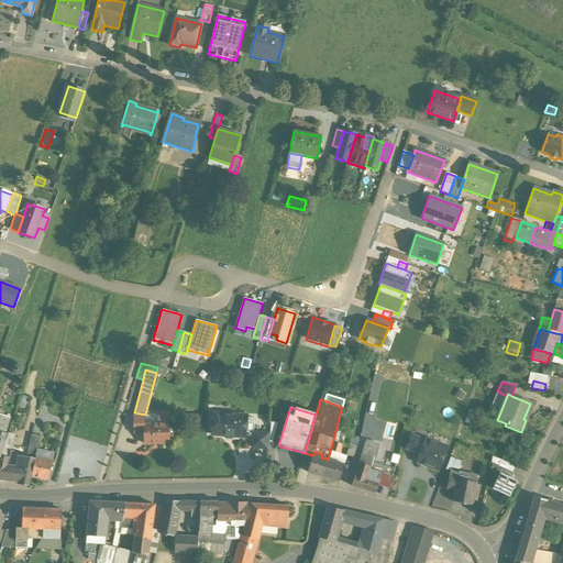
[(227,412),(225,415),(216,414),(214,415),(212,433),(213,434),(223,435),(225,438),(232,439),(234,437),(243,437),(244,437),(244,432),(244,431),(244,422),(245,421),(245,418),(244,417),(236,416),(234,414),(227,412)]
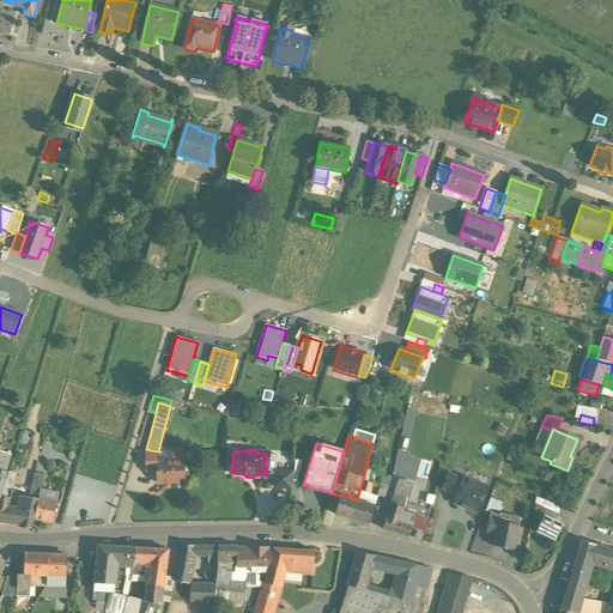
[(157,451),(145,453),(146,472),(158,471),(157,461),(157,451)]
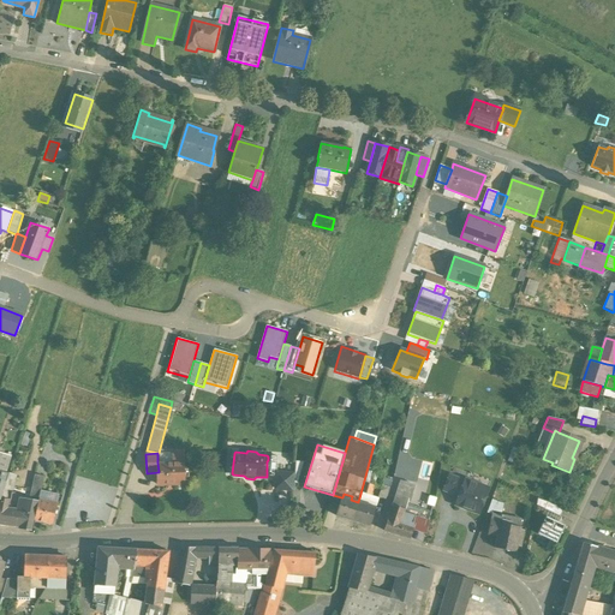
[(13,459),(10,458),(5,475),(0,472),(0,482),(5,484),(9,473),(13,459)]
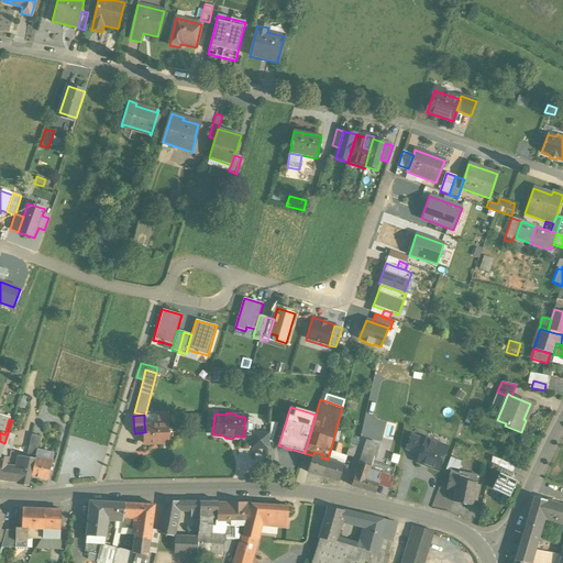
[(159,422),(144,423),(145,432),(145,443),(170,441),(169,420),(159,420),(159,422)]
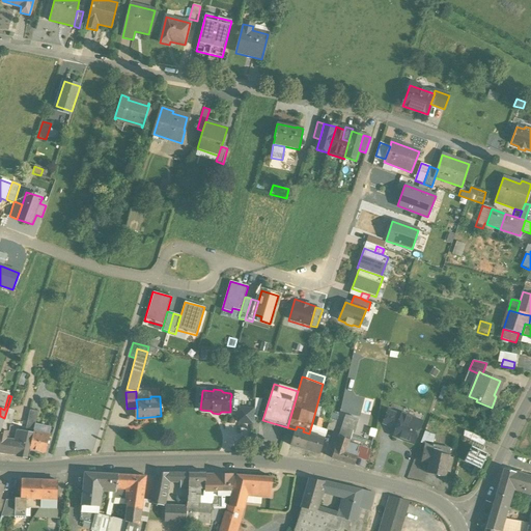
[(24,431),(19,430),(19,427),(10,426),(12,411),(7,409),(4,418),(1,430),(0,432),(0,451),(17,455),(17,456),(28,458),(30,450),(33,432),(25,431),(24,431)]
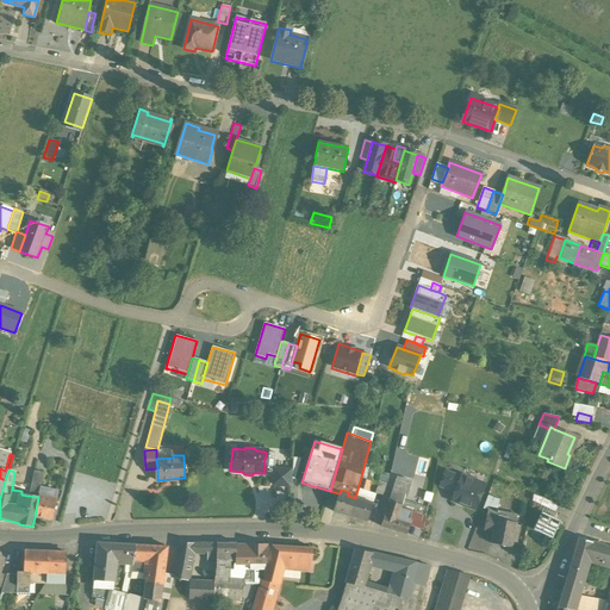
[(291,471),(274,470),(273,485),(290,487),(291,471)]
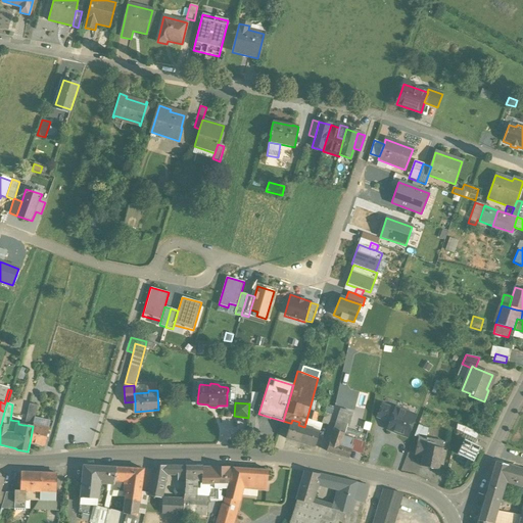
[(395,410),(382,405),(377,417),(390,422),(395,410)]
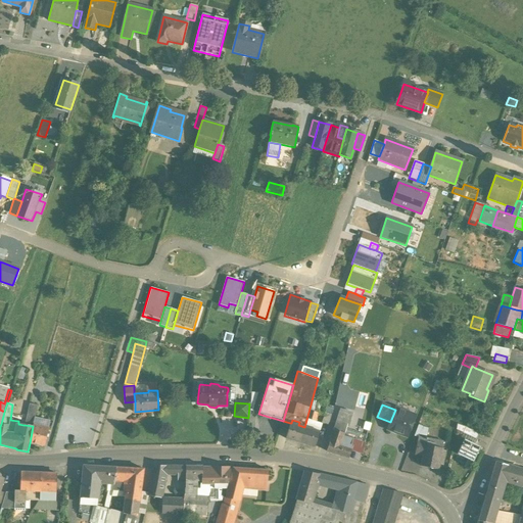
[(408,413),(395,408),(395,410),(390,422),(388,429),(407,436),(414,419),(407,416),(408,413)]
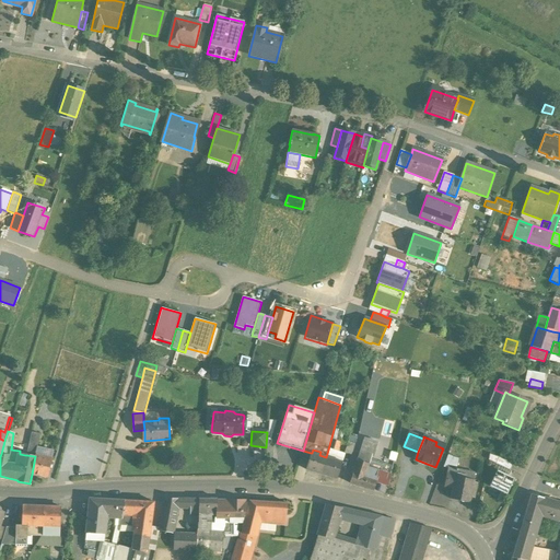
[(56,441),(39,438),(37,445),(55,450),(56,441)]
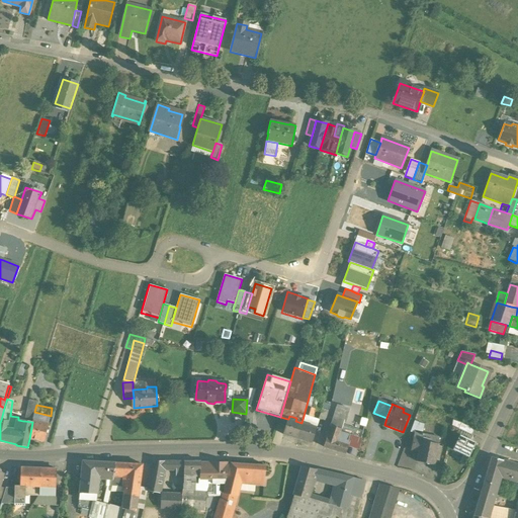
[(314,407),(307,405),(304,416),(311,417),(314,407)]
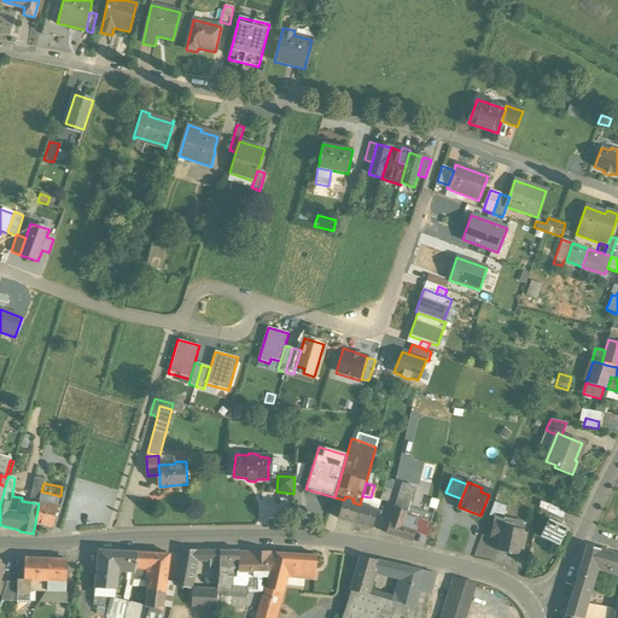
[(412,503),(415,490),(401,485),(396,500),(407,503),(408,503),(412,503)]
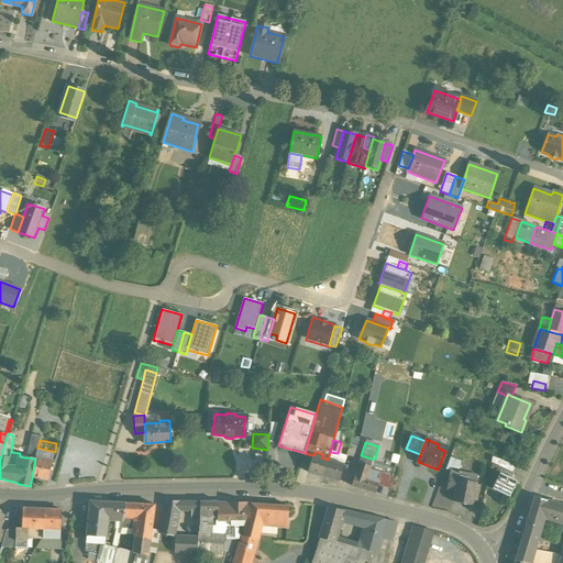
[(350,445),(348,455),(346,457),(353,460),(354,455),(356,448),(350,445)]
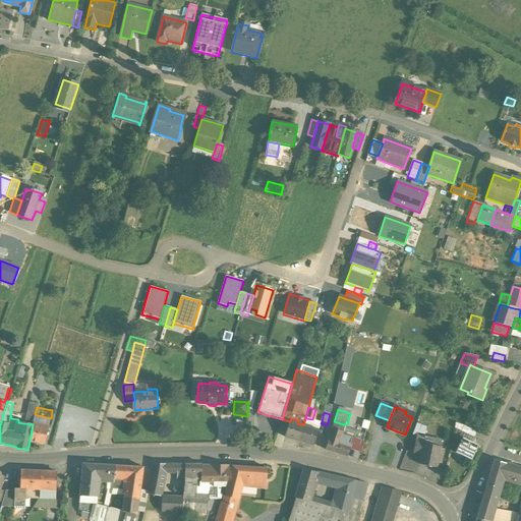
[(35,416),(26,414),(24,423),(33,424),(33,423),(35,416)]
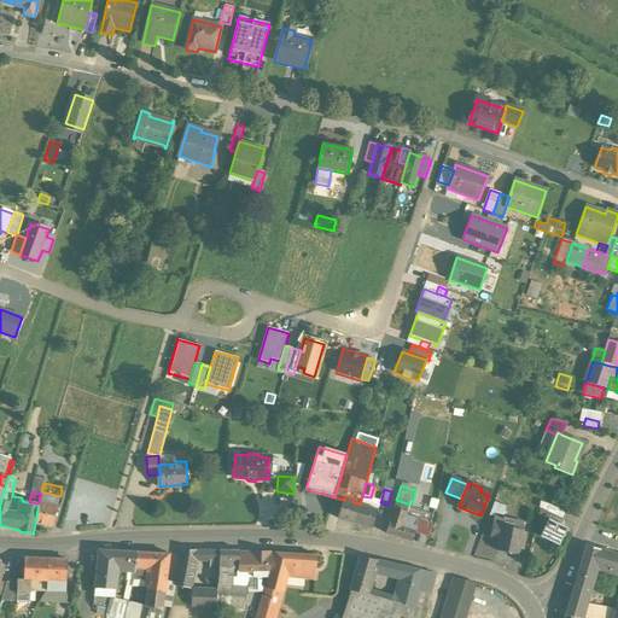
[(41,491),(41,494),(39,502),(58,506),(60,496),(41,491)]
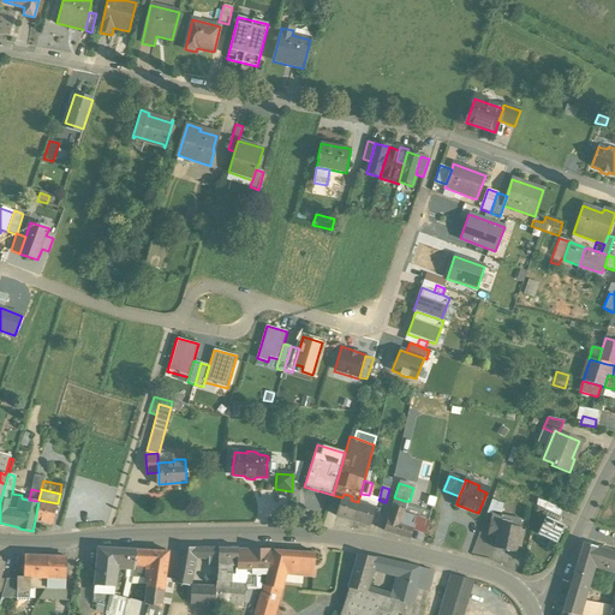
[(344,494),(342,497),(341,497),(335,515),(353,520),(358,502),(351,500),(352,496),(344,494)]
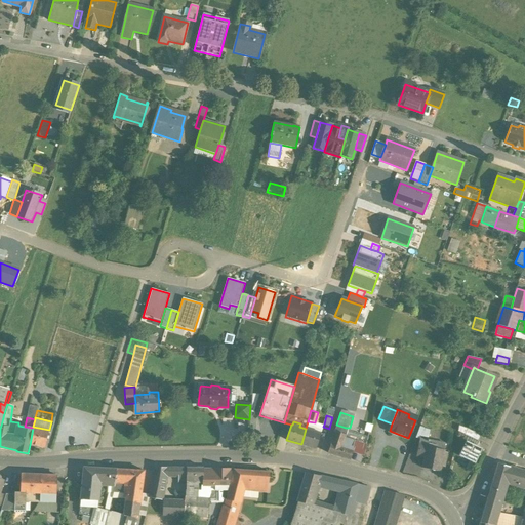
[(324,425),(315,422),(308,421),(306,429),(320,433),(323,427),(324,425)]
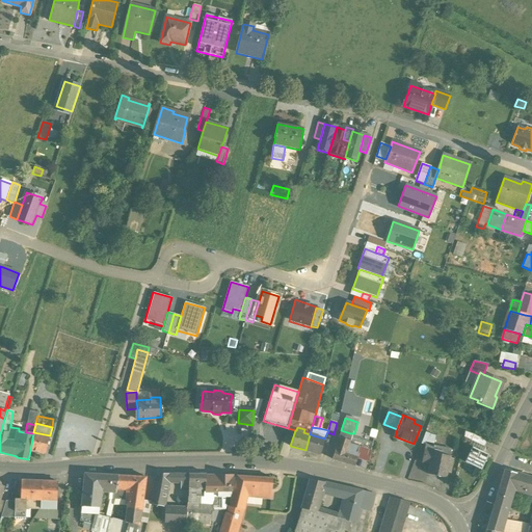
[(350,433),(341,430),(340,433),(339,436),(349,440),(351,433),(350,433)]
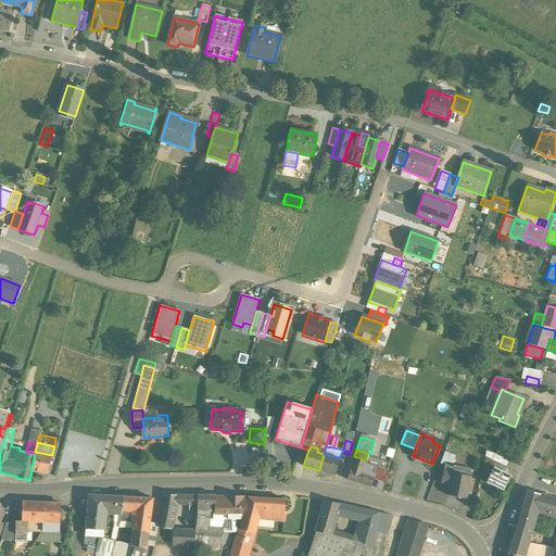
[(52,455),(35,452),(35,453),(32,471),(48,475),(52,455)]
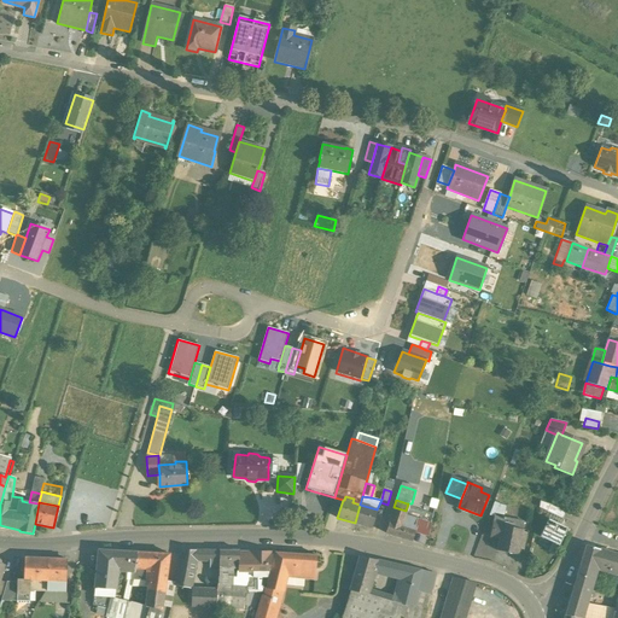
[(377,509),(360,505),(355,523),(372,529),(377,509)]
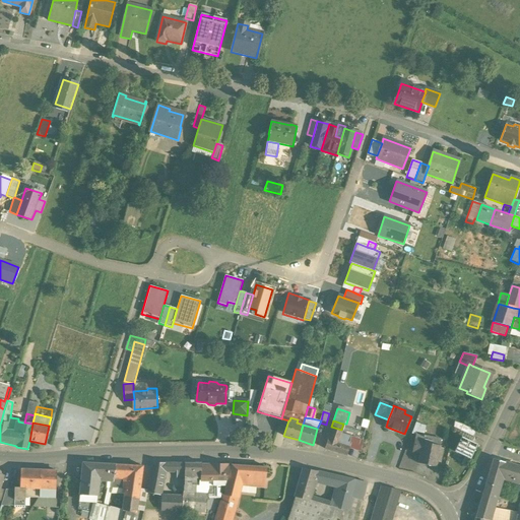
[(475,431),(462,425),(460,431),(473,437),(475,431)]
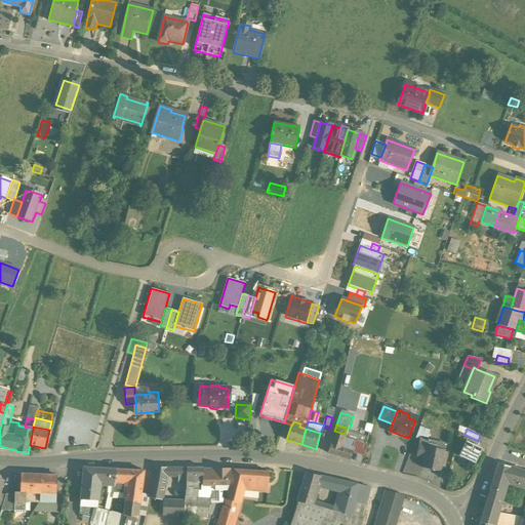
[(345,434),(334,431),(327,452),(351,460),(354,451),(345,448),(346,445),(344,444),(346,435),(345,434)]
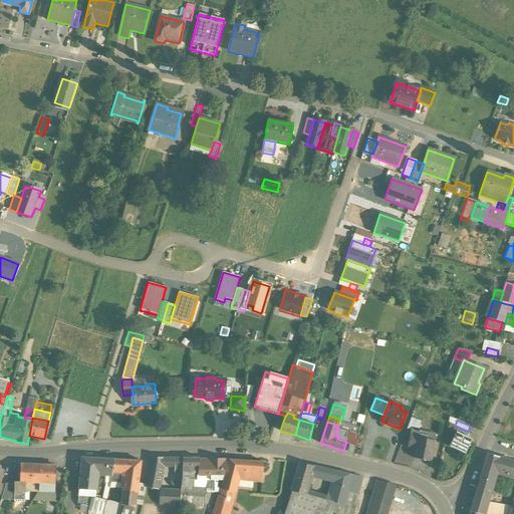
[(435,441),(418,438),(419,435),(418,435),(419,432),(411,430),(411,434),(408,447),(415,449),(413,458),(431,462),(432,456),(435,457),(438,444),(435,443),(435,442),(435,441)]
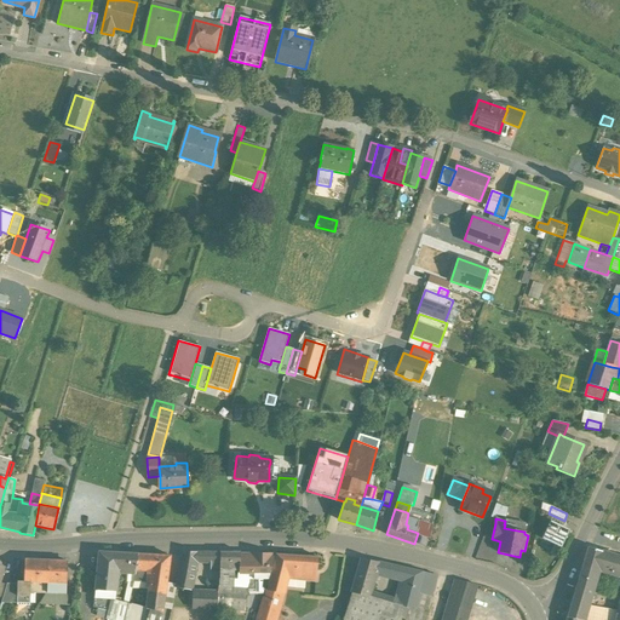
[(526,524),(505,520),(505,521),(504,524),(505,524),(504,528),(524,532),(526,524)]
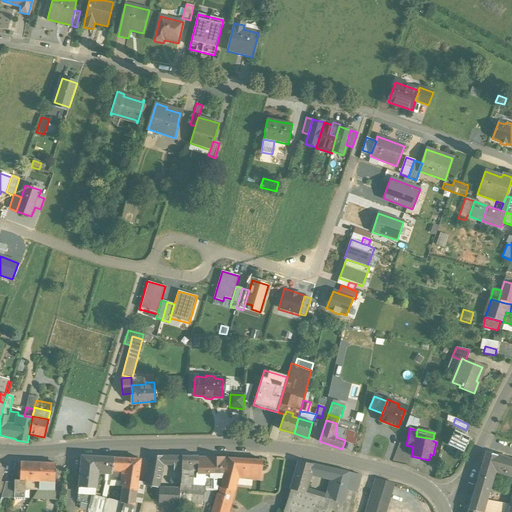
[(358,433),(349,430),(347,441),(355,443),(358,433)]
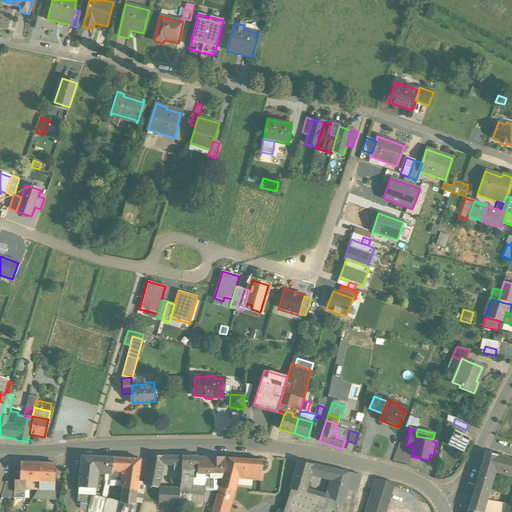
[(470,438),(454,430),(447,445),(463,452),(470,438)]
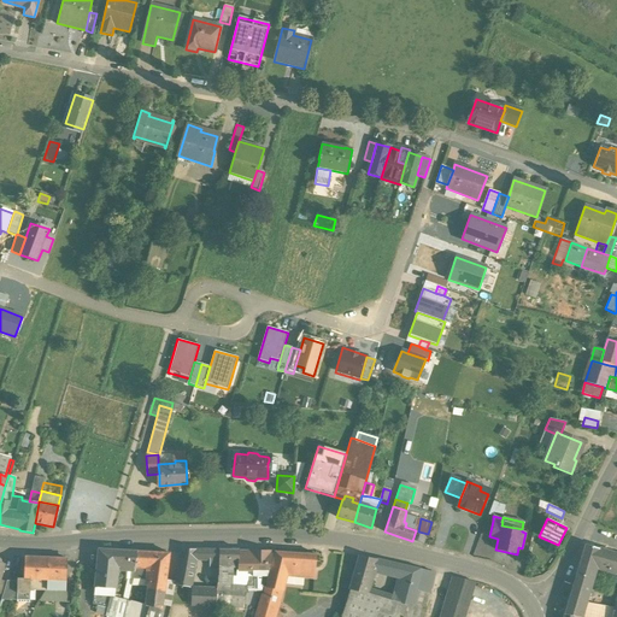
[(585,546),(574,583),(587,587),(589,579),(591,579),(593,568),(599,566),(616,573),(616,569),(616,556),(600,551),(603,546),(594,544),(592,548),(585,546)]
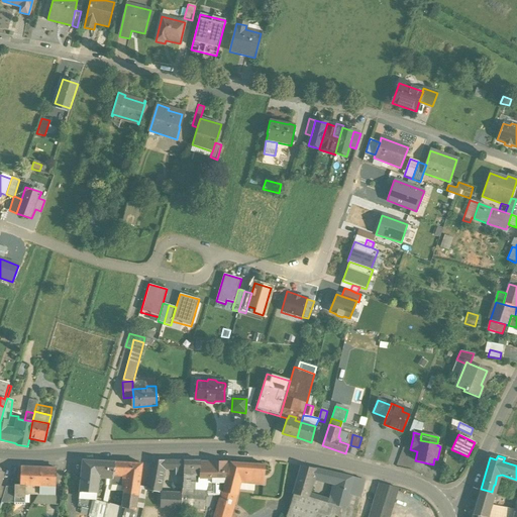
[(94,461),(82,460),(80,493),(96,494),(98,476),(93,476),(94,461)]
